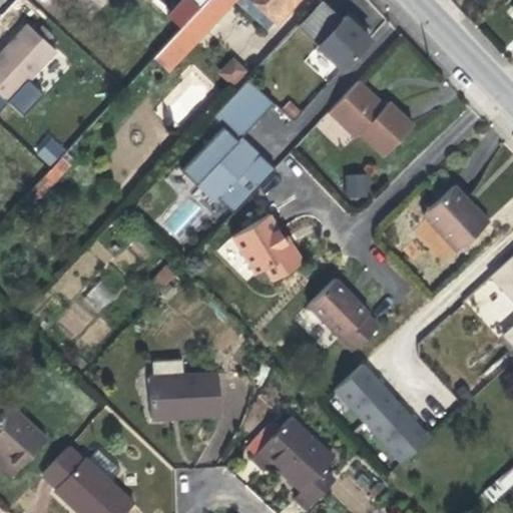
[(204,0),(179,28),(153,56),(168,69),(231,0),(234,0),(267,29),(293,0),(204,0)]
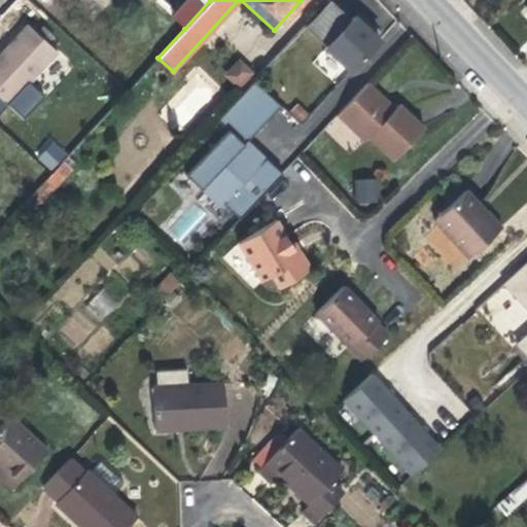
[(329,1),(305,27),(335,55),(351,70),(379,40),(355,18),(351,21),(329,1)]
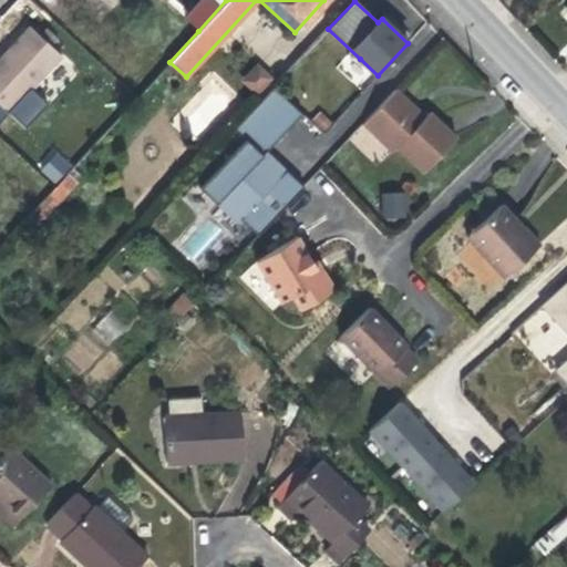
[(29,27),(0,57),(0,104),(8,112),(61,54),(29,27)]
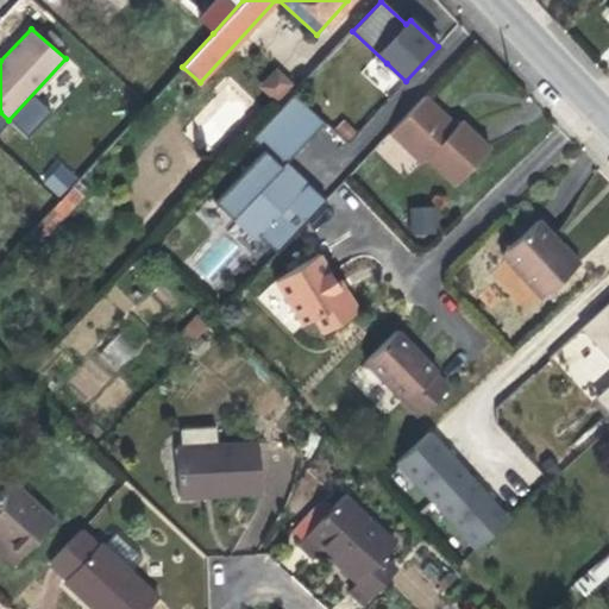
[(387,63),(381,69),(400,87),(406,81),(387,63)]
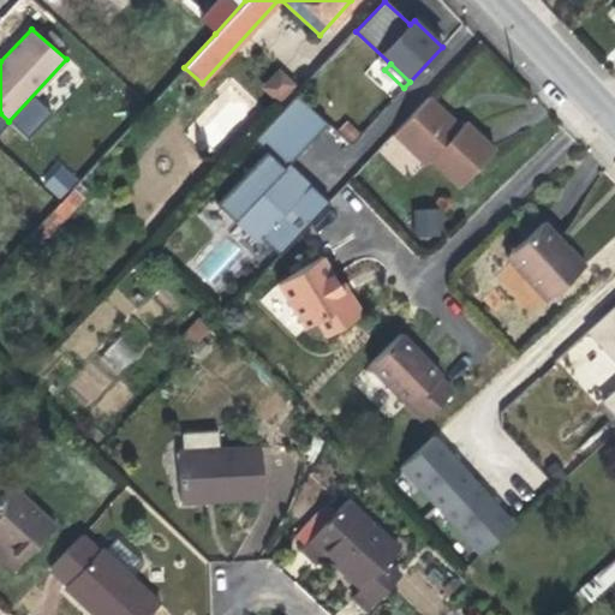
[(280,103),(297,83),(278,67),(261,87),(280,103)]
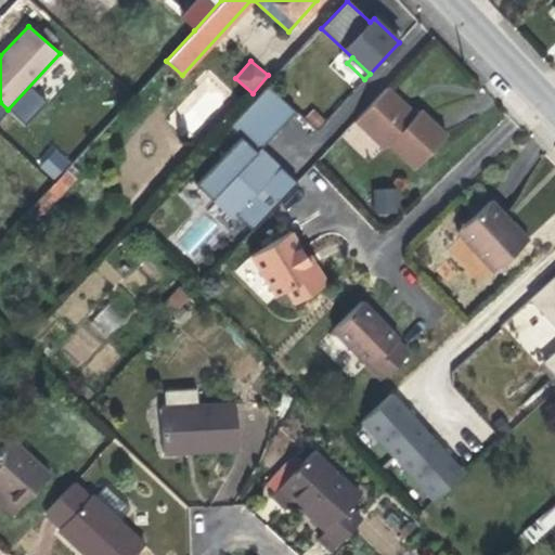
[(259,151),(295,112),(267,86),(230,125),(242,137),(197,183),(214,198),(220,192),(240,210),(237,214),(254,230),(299,182),(281,166),(279,168),(259,151)]
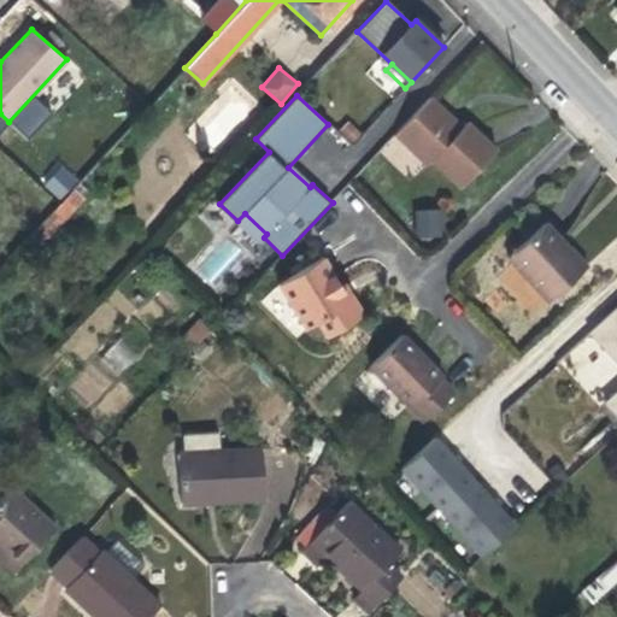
[(430,98),(397,134),(429,165),(438,157),(468,186),(499,153),(468,121),(462,128),(430,98)]
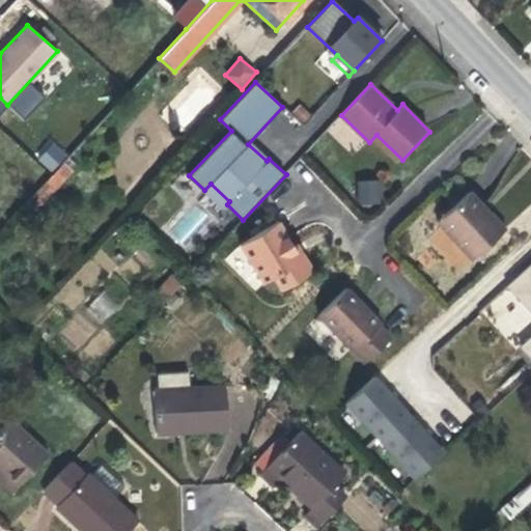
[(52,171),(67,155),(51,140),(35,158),(52,171)]
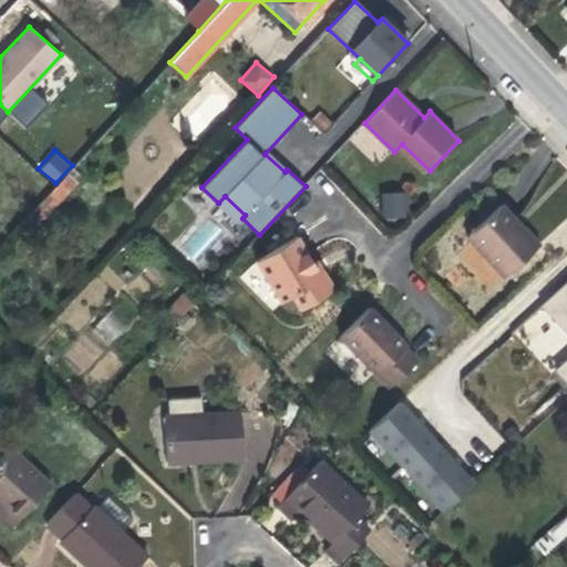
[(54,186),(28,215),(35,223),(75,182),(66,174),(54,186)]
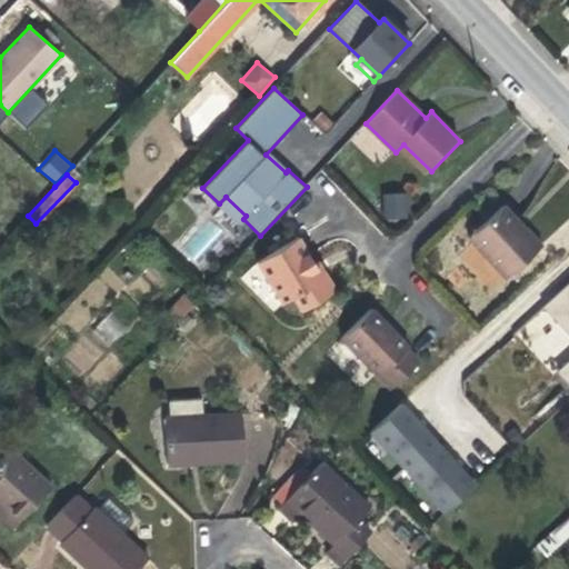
[(408,192),(383,193),(385,220),(409,219),(408,192)]
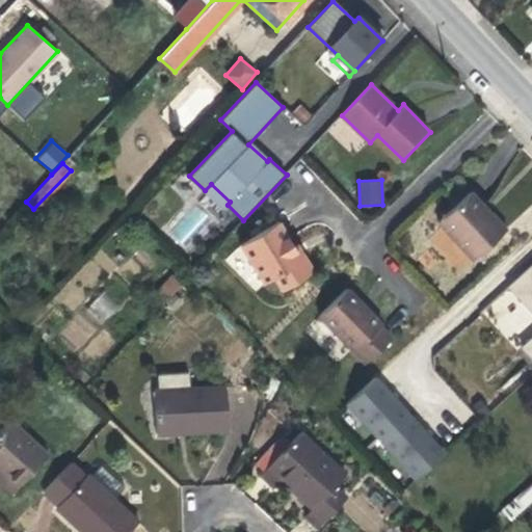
[(467,191),(435,220),(472,261),(505,231),(488,212),(486,213),(467,191)]
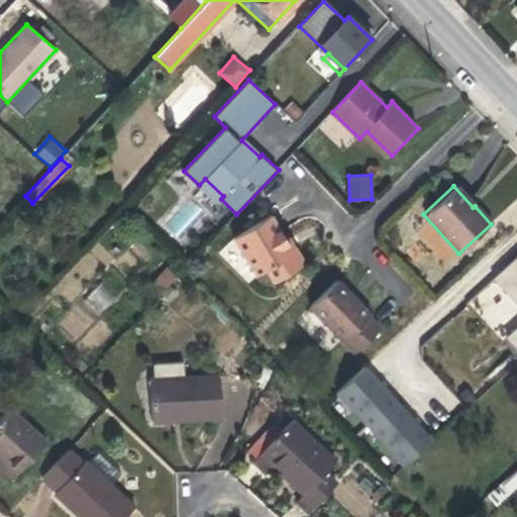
[(274,215),(237,236),(256,275),(269,269),(276,281),(306,265),(295,243),(290,246),(286,237),(274,215)]
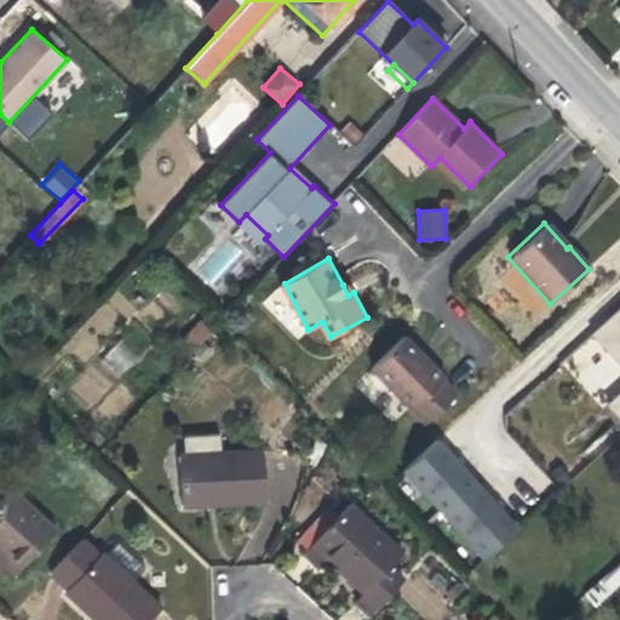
[(349,282),(343,285),(348,296),(354,292),(349,282)]
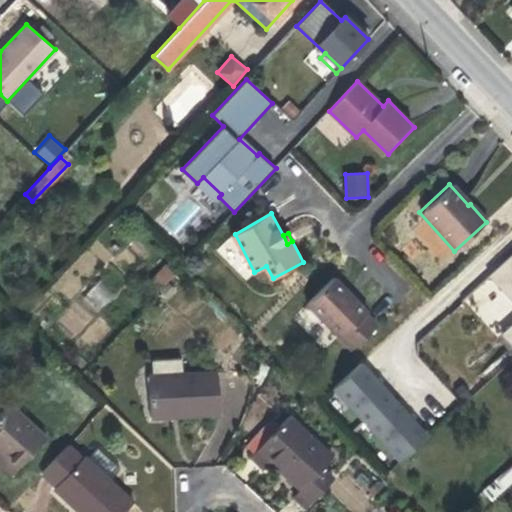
[(511,254),(487,278),(511,304),(511,325),(502,335),(511,345),(511,254)]
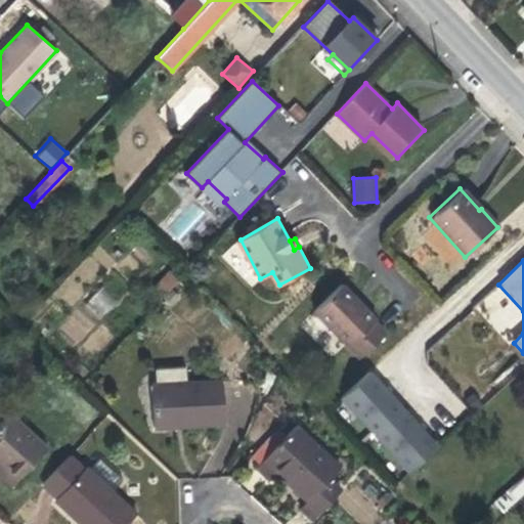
[(171,270),(150,293),(160,302),(181,279),(171,270)]
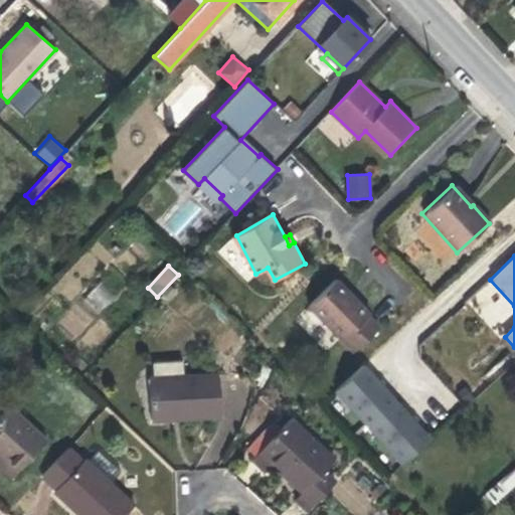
[(339,281),(310,306),(352,352),(378,329),(366,316),(369,313),(339,281)]
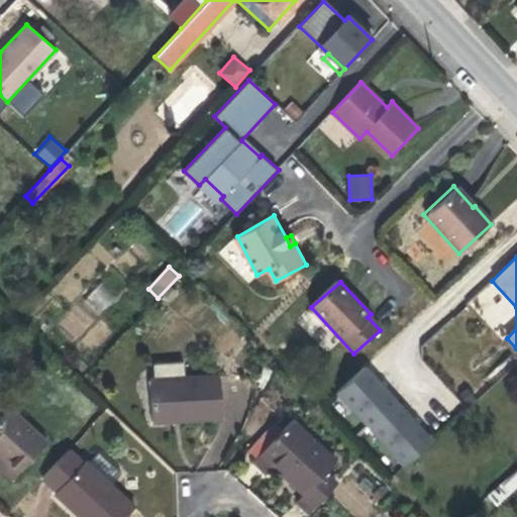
[(84,296),(97,315),(115,303),(103,284),(84,296)]
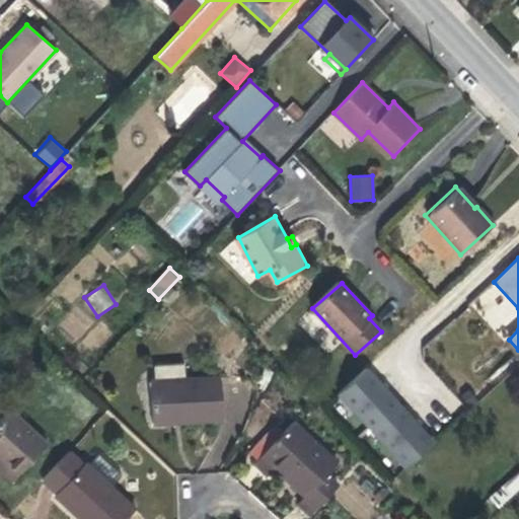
[(436,435),(368,361),(339,388),(405,462),(436,435)]
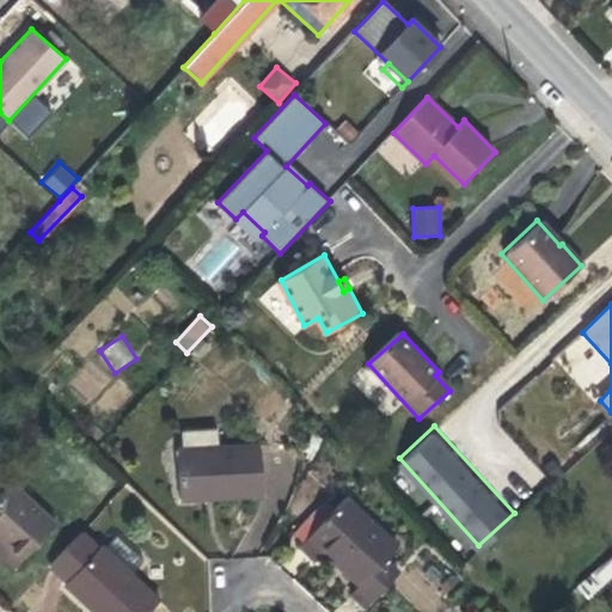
[(216,428),(179,430),(181,450),(216,447),(216,428)]
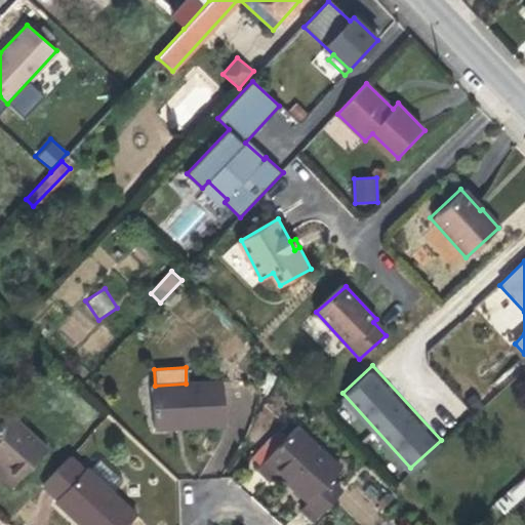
[(155,386),(151,386),(154,429),(225,423),(221,380),(186,384),(155,386)]
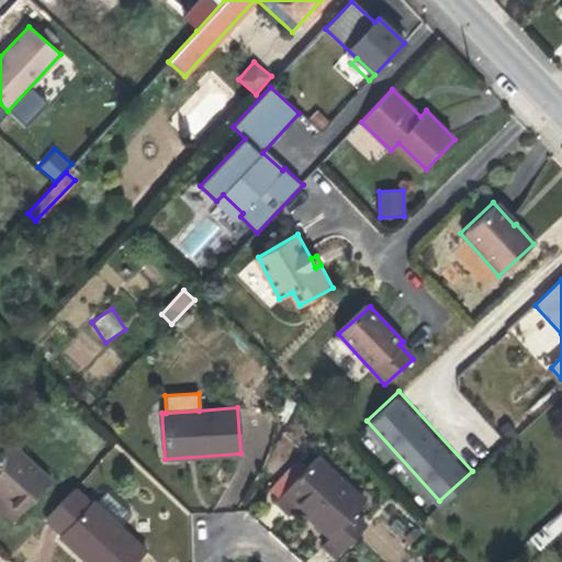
[(9,446),(0,454),(0,497),(19,515),(48,483),(9,446)]
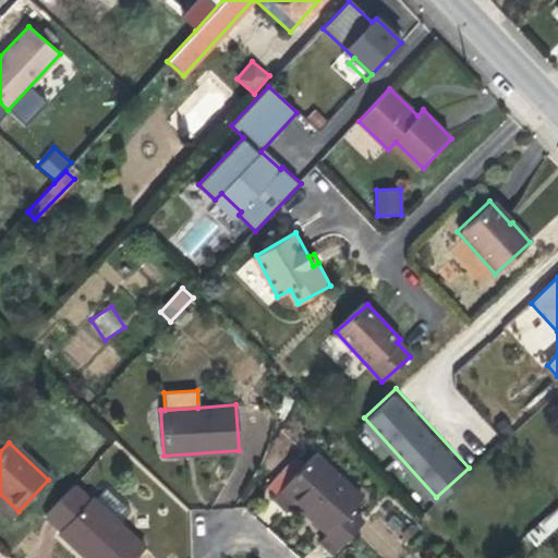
[(314,455),(273,498),(286,511),(295,500),(316,520),(314,522),(327,534),(320,542),(332,554),(358,525),(346,514),(362,498),(314,455)]
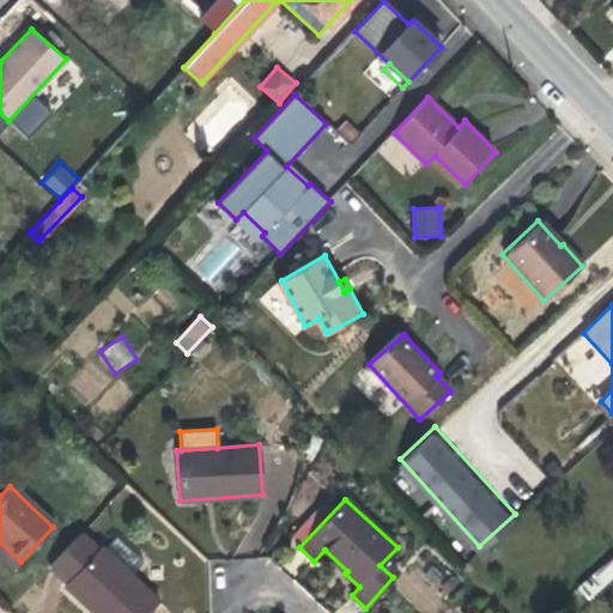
[(79,535),(48,569),(65,584),(62,586),(92,612),(150,612),(161,602),(132,575),(143,562),(115,536),(103,550),(99,546),(96,550),(79,535)]
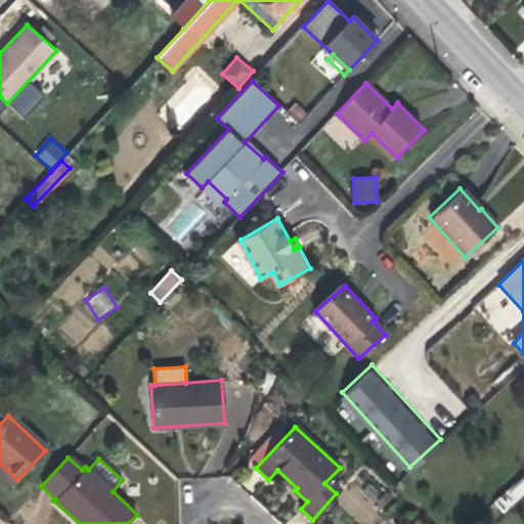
[(0,464),(0,473),(12,485),(17,480),(0,464)]
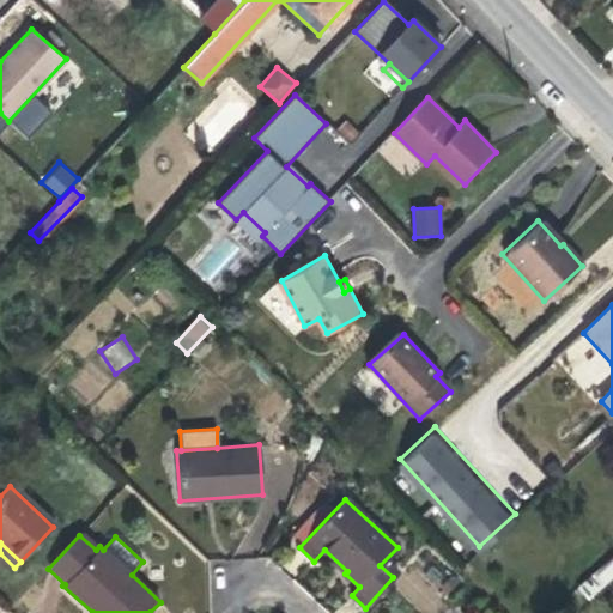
[(612,557),(578,588),(588,599),(612,577),(612,557)]
